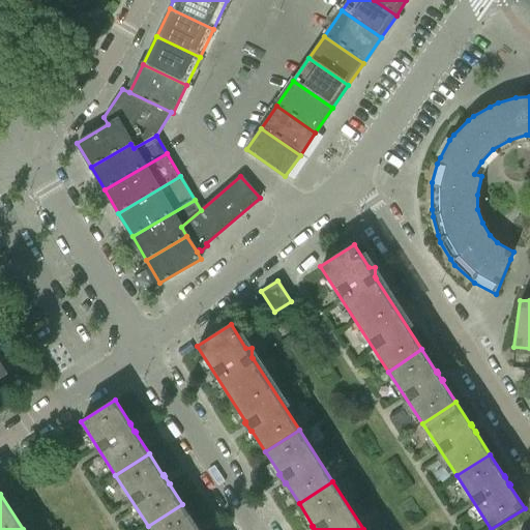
[(197,527),(182,504),(148,526),(150,529),(198,529),(198,528),(198,527),(197,527)]
